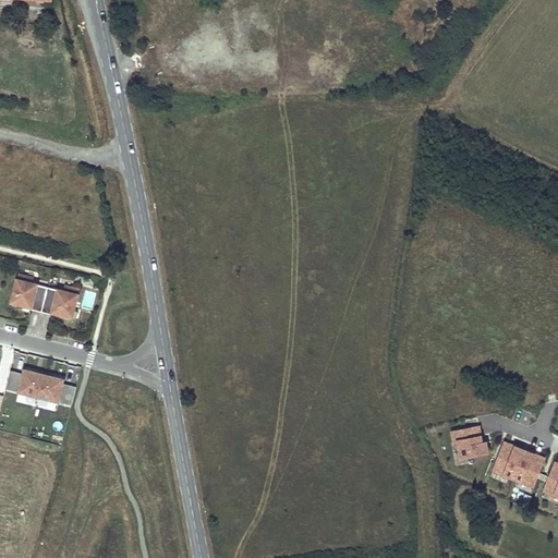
[(51,0),(0,0),(0,10),(51,14),(51,0)]
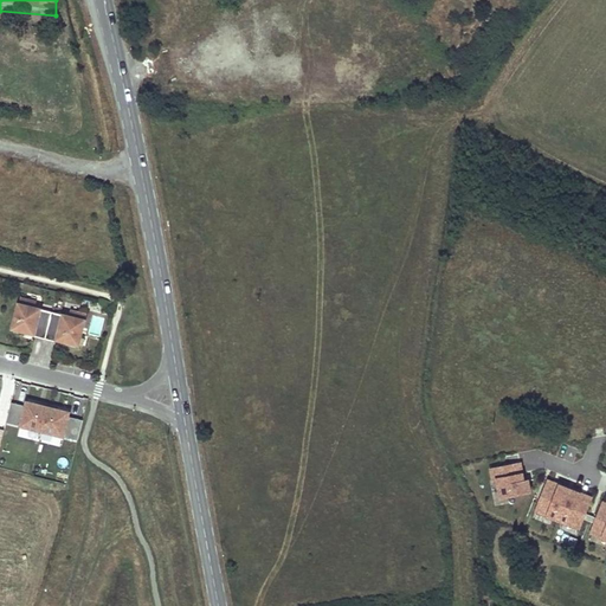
[(37,302),(20,298),(13,329),(15,329),(14,331),(19,333),(20,330),(24,331),(25,327),(36,329),(33,336),(57,342),(59,335),(69,337),(68,342),(71,343),(71,346),(76,347),(77,345),(79,345),(81,337),(86,315),(70,311),(69,316),(34,308),(37,302)]
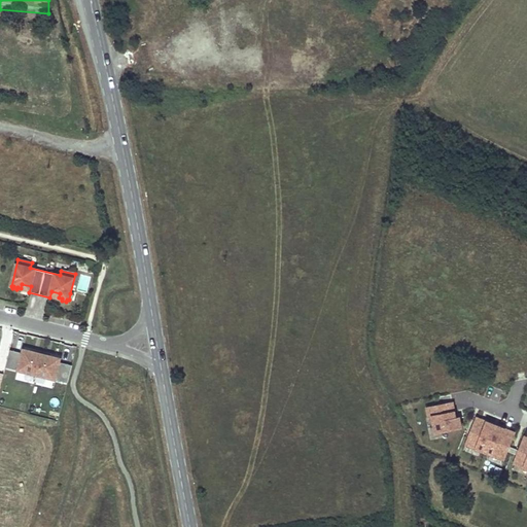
[(59,297),(60,293),(51,291),(49,297),(58,300),(59,297)]
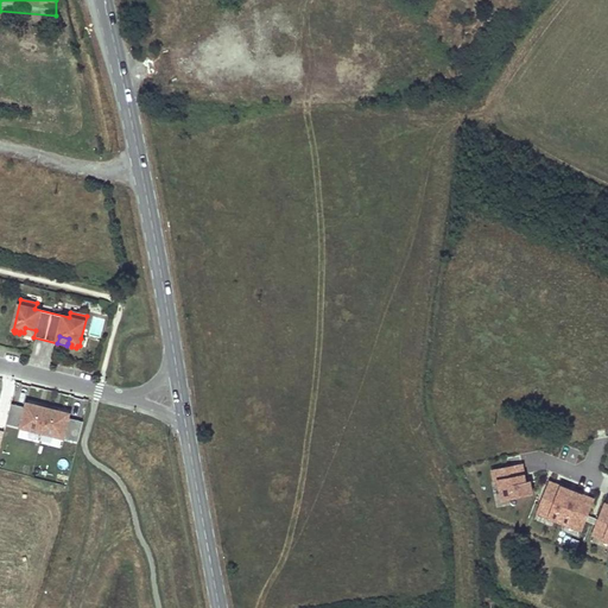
[(71,442),(77,422),(67,419),(68,415),(56,411),(46,409),(36,406),(25,404),(24,407),(13,405),(8,425),(71,442)]
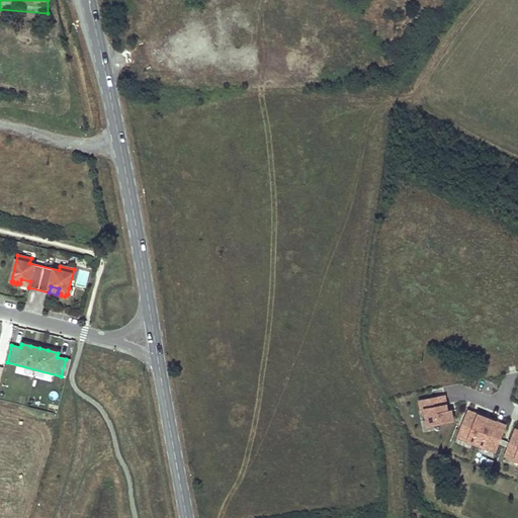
[(445,396),(419,401),(421,410),(425,409),(428,426),(453,421),(451,411),(447,411),(445,396)]
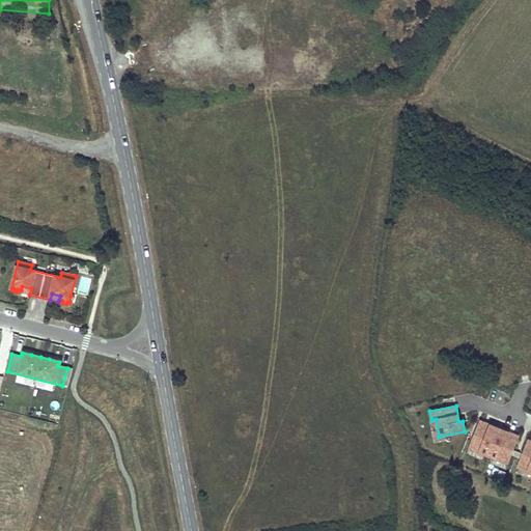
[(488,455),(499,428),(480,421),(470,448),(488,455)]
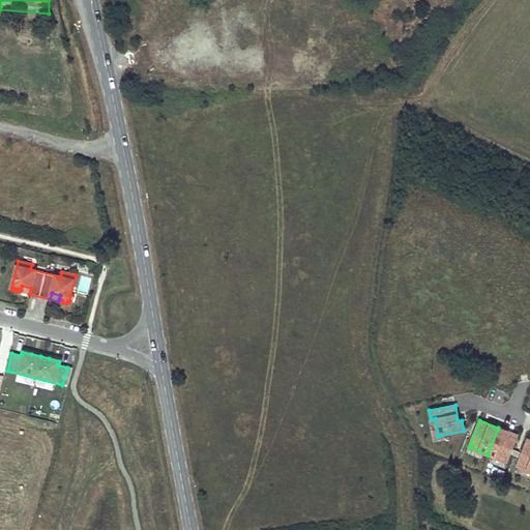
[(506,462),(518,435),(498,428),(488,454),(506,462)]
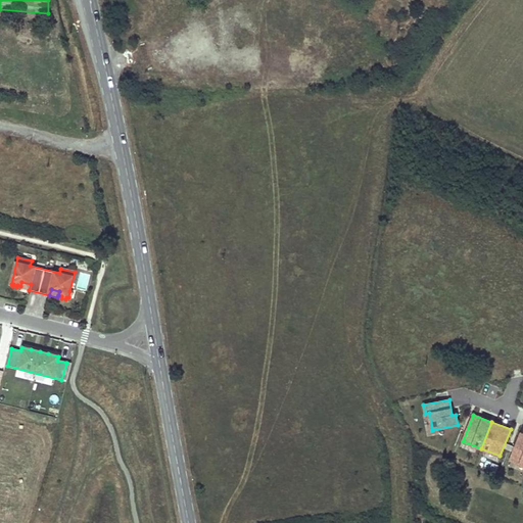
[(522,465),(522,434),(520,433),(510,460),(522,465)]
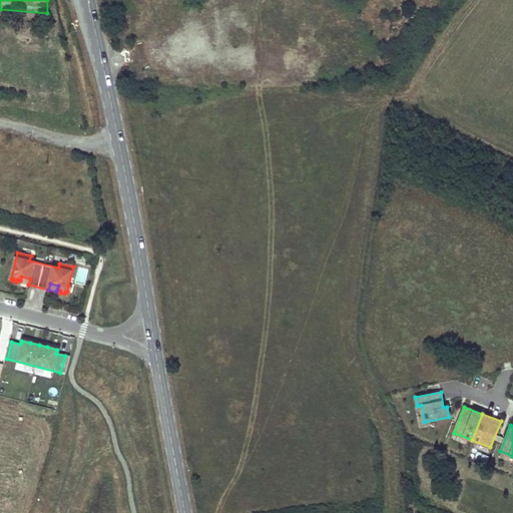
All buildings are outlined.
